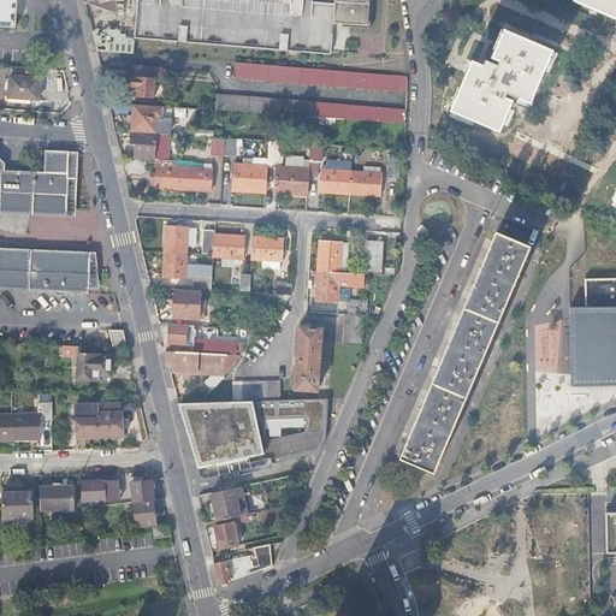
[(0,0),(0,25),(16,27),(17,0),(0,0)]
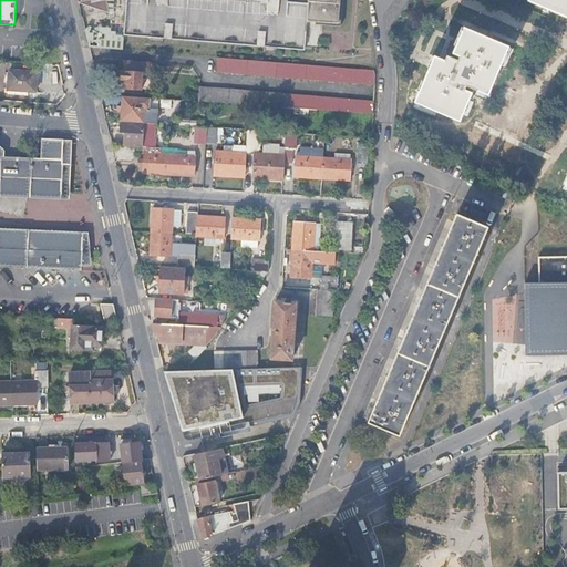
[(106,0),(80,0),(80,2),(110,11),(106,0)]
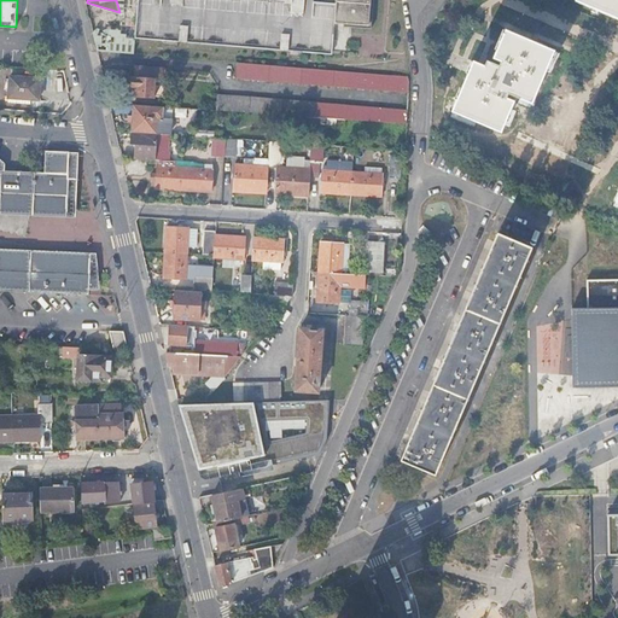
[(116,0),(120,12),(120,15),(122,15),(121,28),(136,29),(139,0),(116,0)]
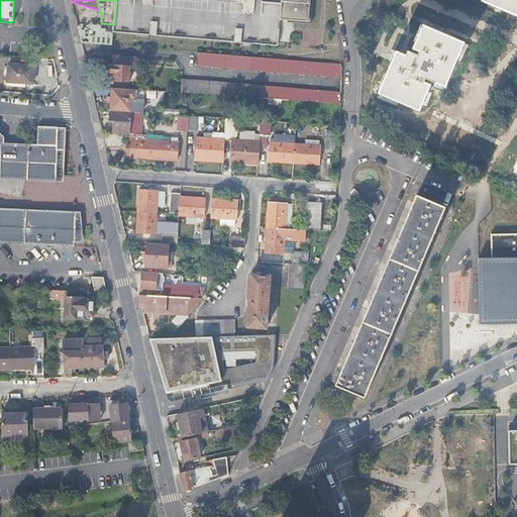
[(116,0),(114,24),(114,29),(278,44),(281,15),(307,17),(308,0),(116,0)]
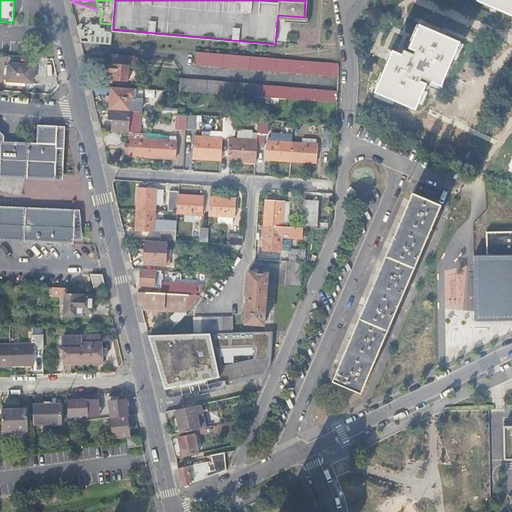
[(511,0),(476,0),(476,1),(481,3),(511,15),(511,0)]
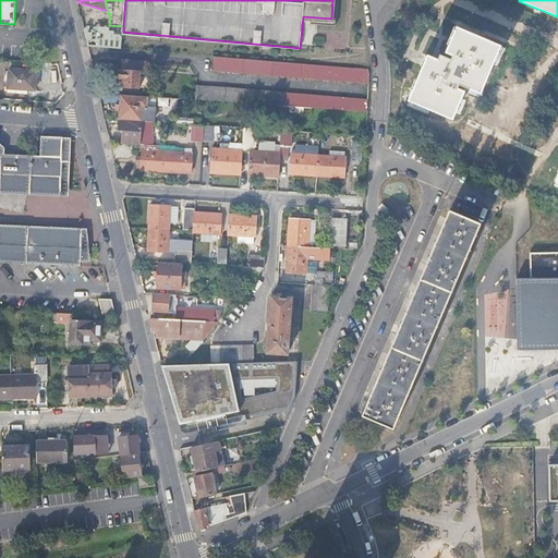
[(109,25),(83,23),(87,45),(121,48),(123,32),(123,26),(109,25)]
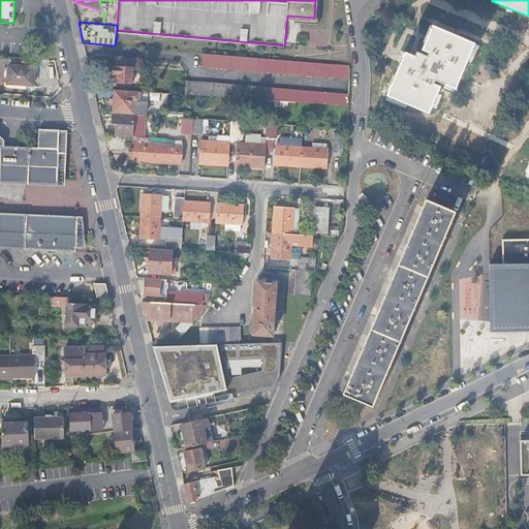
[(426,51),(436,27),(433,26),(423,50),(426,51)]
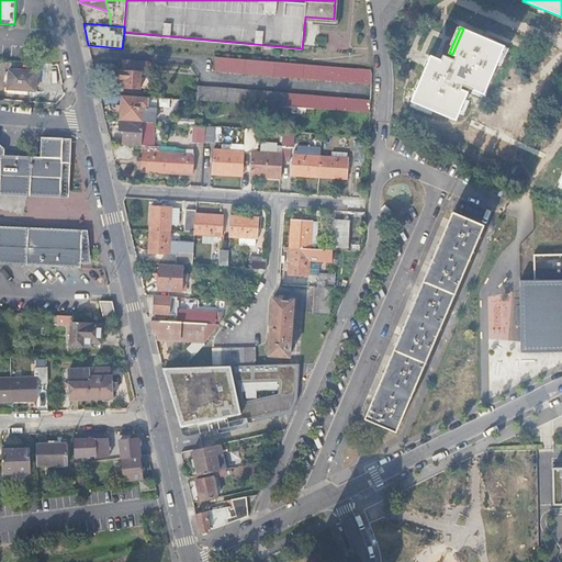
[(504,46),(463,29),(452,54),(456,55),(453,59),(442,54),(440,59),(436,70),(429,67),(419,91),(415,89),(411,100),(456,120),(470,87),(484,92),(504,46)]
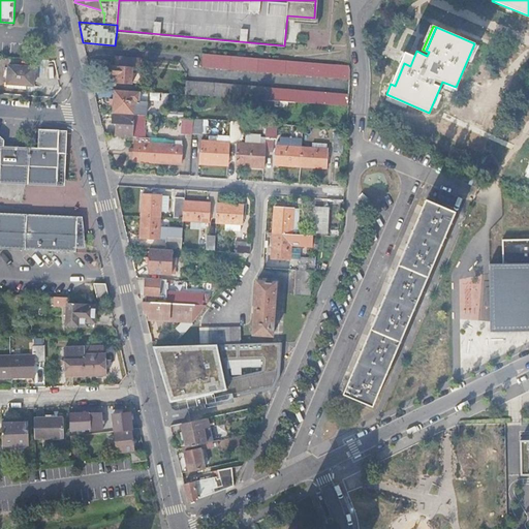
[(201,65),(349,78),(350,68),(349,64),(203,52),(201,65)]
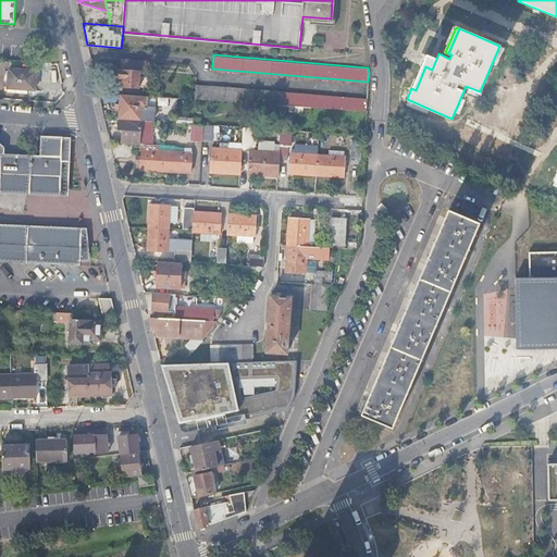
[(426,54),(411,88),(416,90),(425,66),(432,70),(436,59),(426,54)]
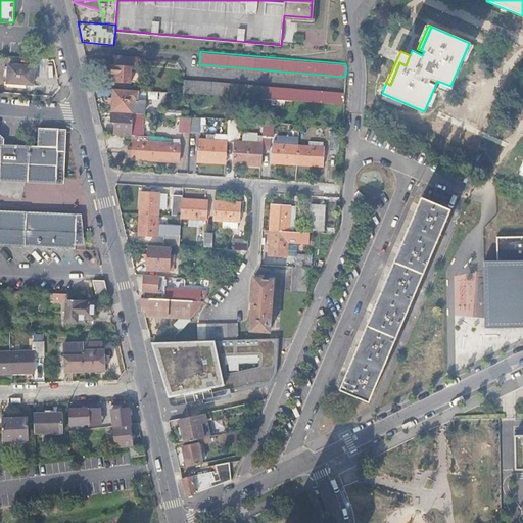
[(114,56),(113,63),(138,65),(139,58),(114,56)]
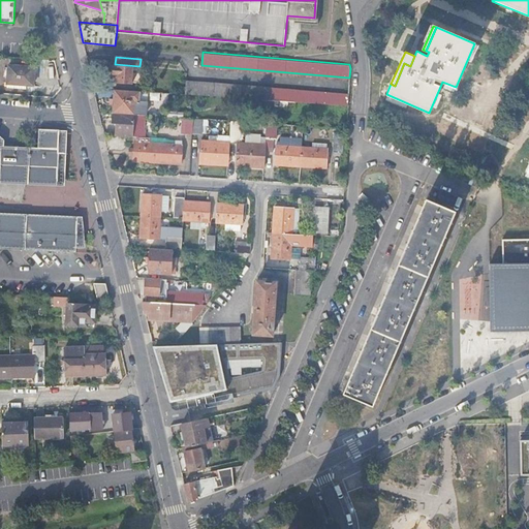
[(9,63),(8,81),(34,84),(35,66),(9,63)]
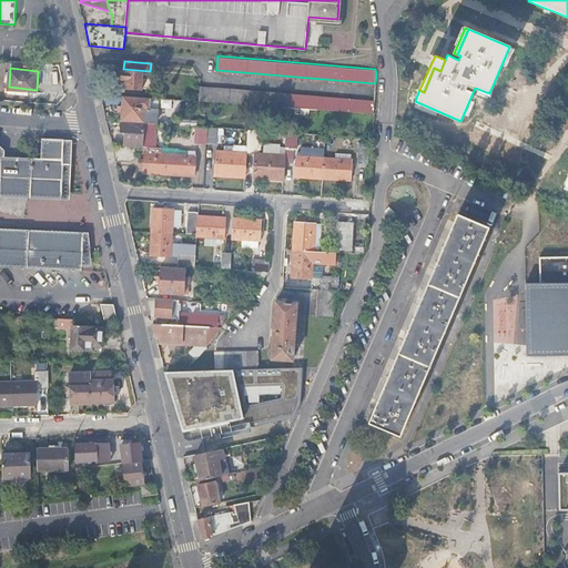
[(150,88),(151,71),(150,71),(123,69),(121,69),(120,79),(122,79),(121,85),(150,88)]
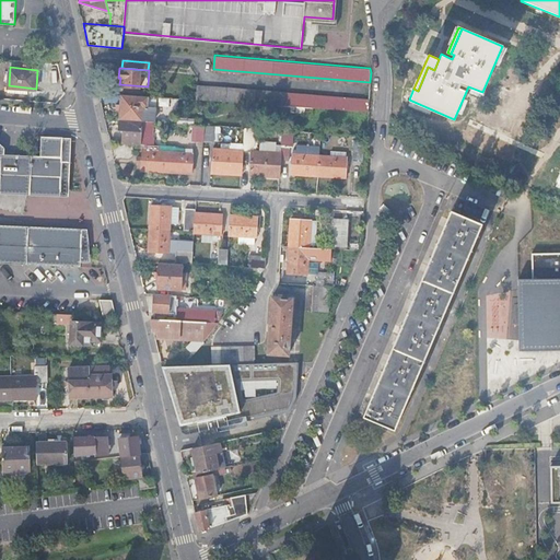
[(315,107),(369,111),(369,98),(197,84),(196,100),(275,104),(315,107)]
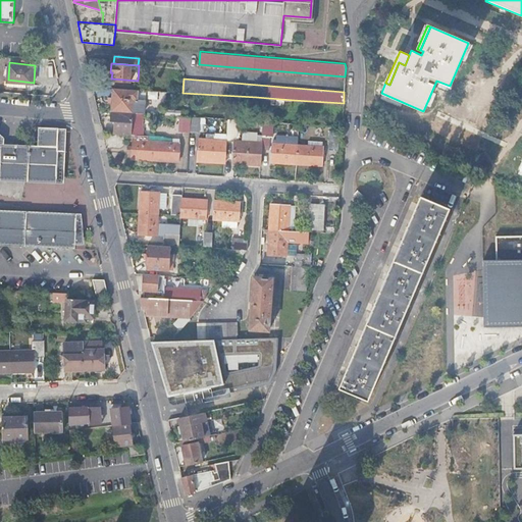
[(112,111),(133,112),(134,99),(138,99),(139,89),(113,88),(112,96),(109,96),(108,103),(112,103),(111,111),(112,111)]
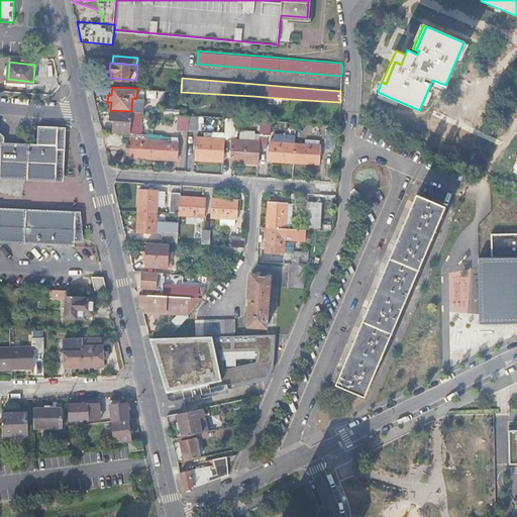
[(290,105),(291,99),(253,96),(252,102),(290,105)]
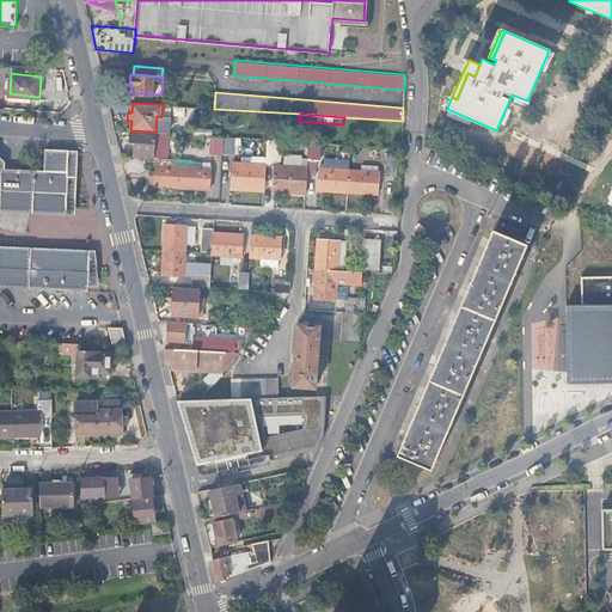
[(163,150),(165,132),(155,132),(132,130),(130,141),(135,142),(134,155),(153,157),(154,148),(163,150)]
